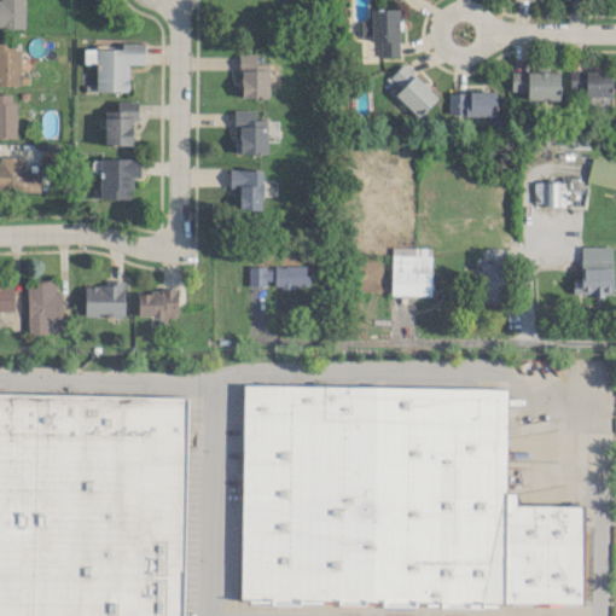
[(0,29),(25,30),(25,0),(1,0),(1,1),(0,1),(0,29)]
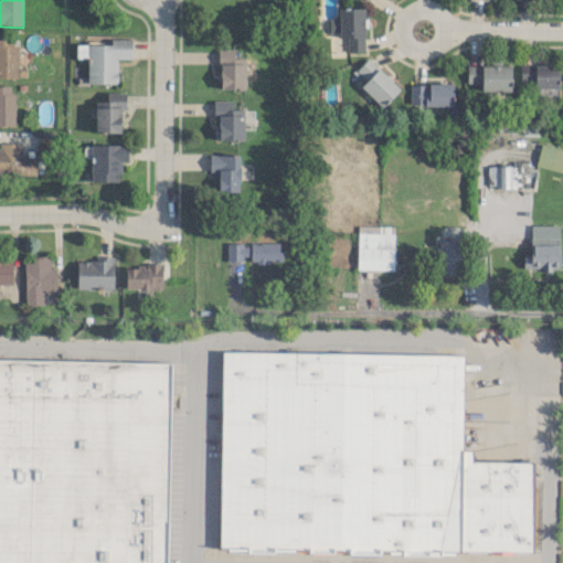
[(364,9),(340,10),(340,21),(330,21),(331,34),(340,33),(341,39),(348,39),(349,54),(365,53),(364,9)]
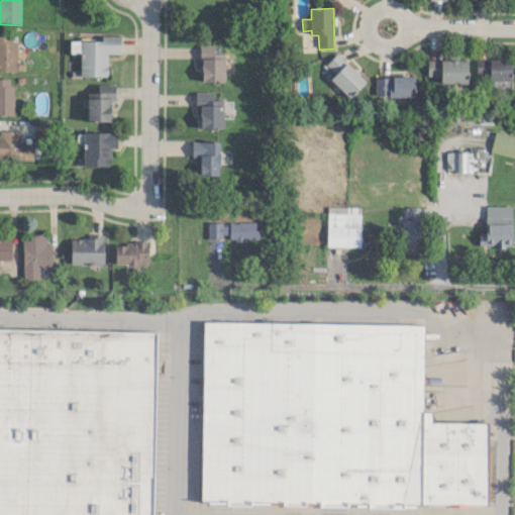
[(0,73),(16,73),(17,37),(0,36),(0,73)]
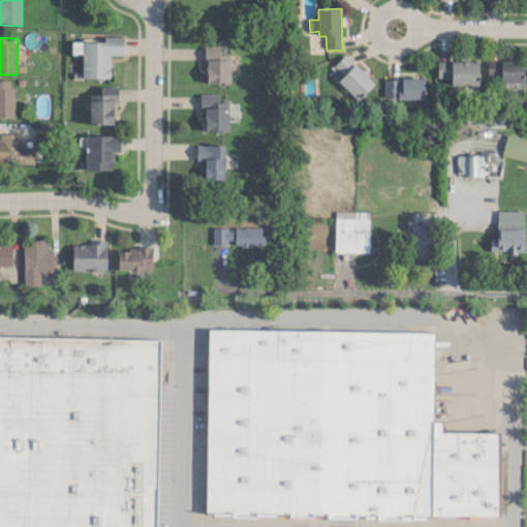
[(112,79),(111,56),(124,56),(124,37),(104,37),(104,42),(72,43),(72,55),(83,55),(83,80),(112,79)]
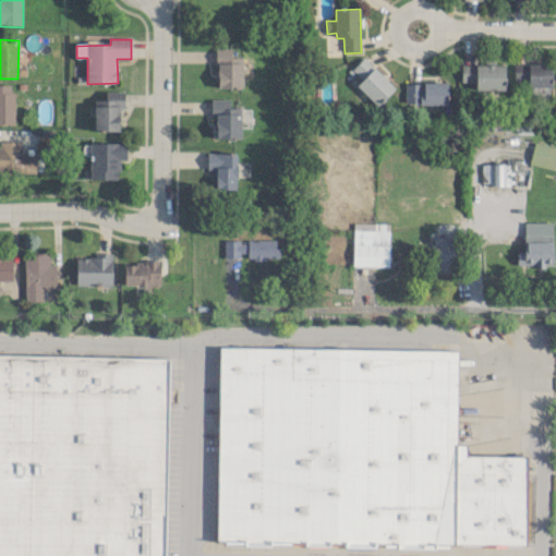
[(218,89),(244,89),(243,58),(232,59),(232,49),(218,50),(218,89)]
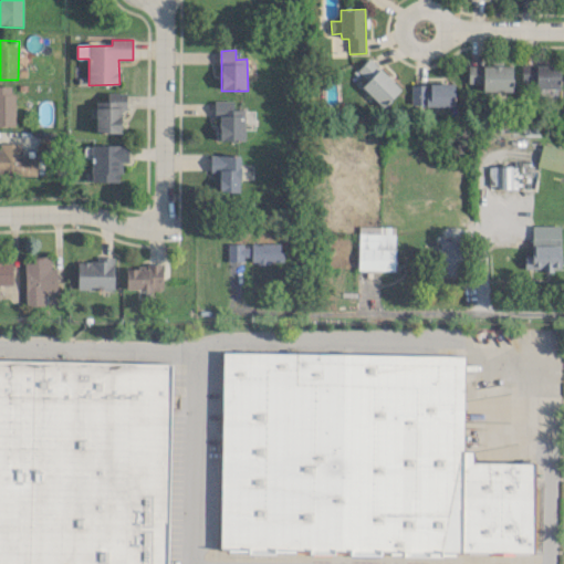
[(403,90),(371,60),(358,72),(368,82),(363,89),(385,108),(403,90)]
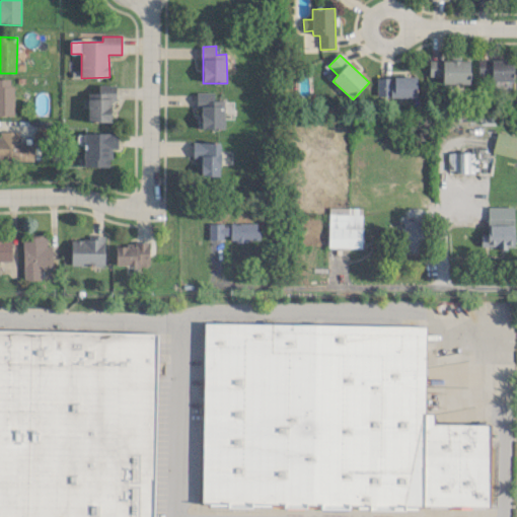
[(430,61),(430,77),(443,77),(443,85),(470,85),(470,60),(452,60),(452,62),(430,61)]
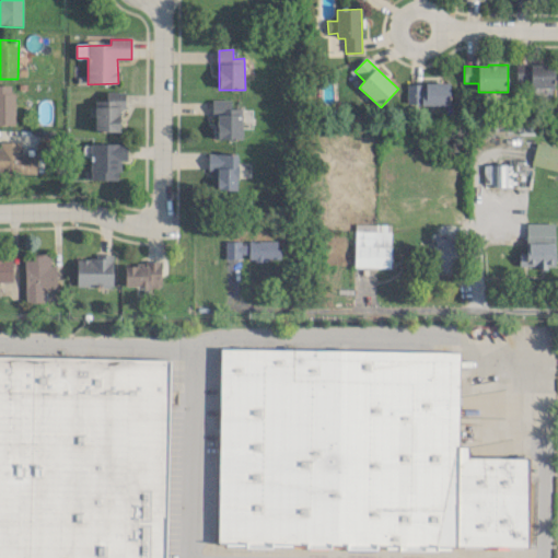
[(555,88),(555,66),(516,67),(516,89),(555,88)]
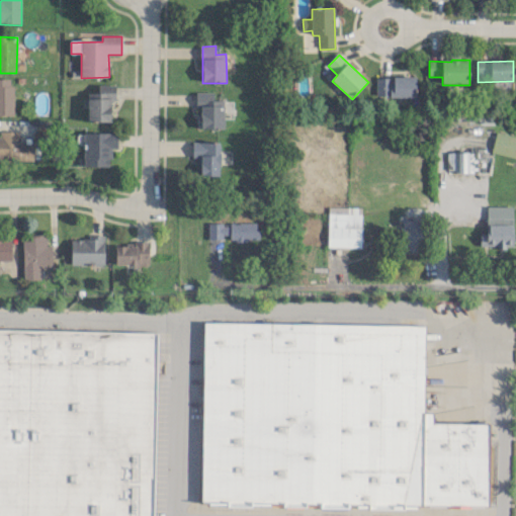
[(377,78),(376,98),(416,98),(417,78),(377,78)]
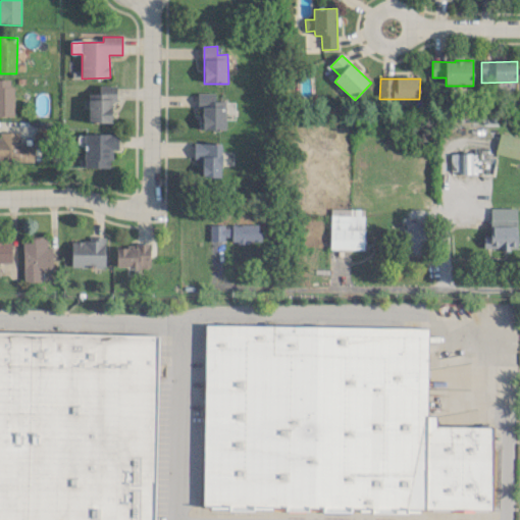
[(0,117),(14,117),(14,81),(0,80),(0,117)]
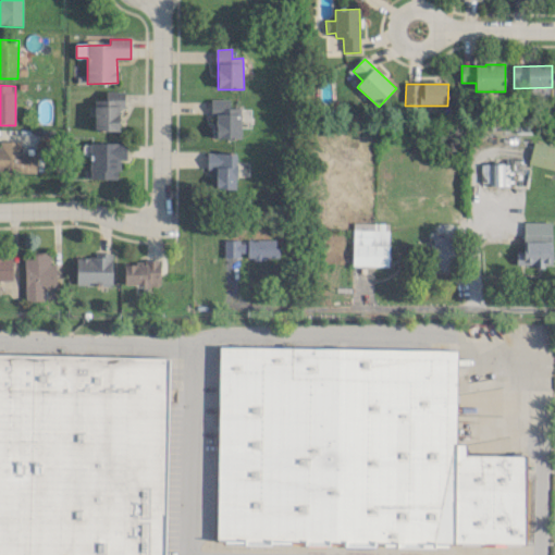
[(95,132),(120,132),(120,109),(125,109),(125,94),(107,93),(107,101),(96,101),(95,132)]
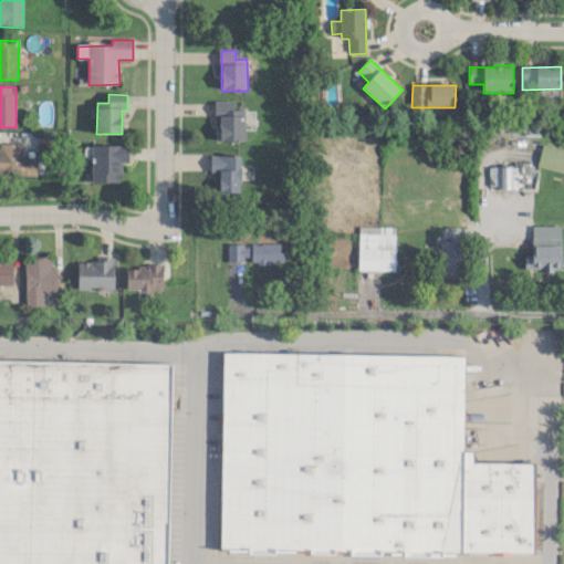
[(221,142),(246,142),(244,111),(233,111),(233,102),(215,102),(216,117),(220,117),(221,142)]
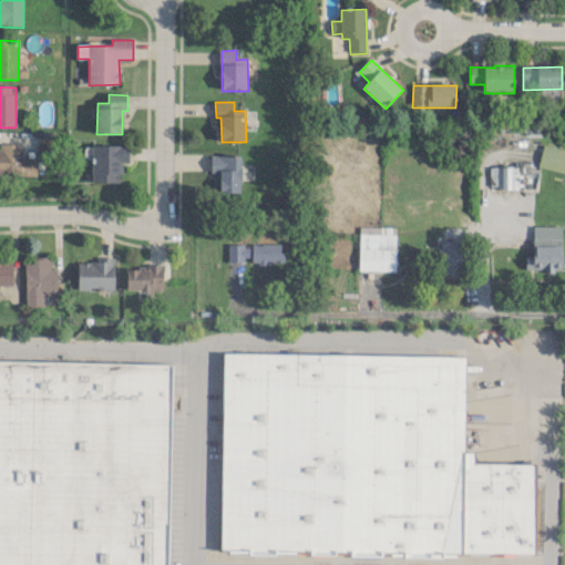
[(0,176),(38,177),(38,158),(23,158),(23,145),(0,145),(0,151),(0,176)]
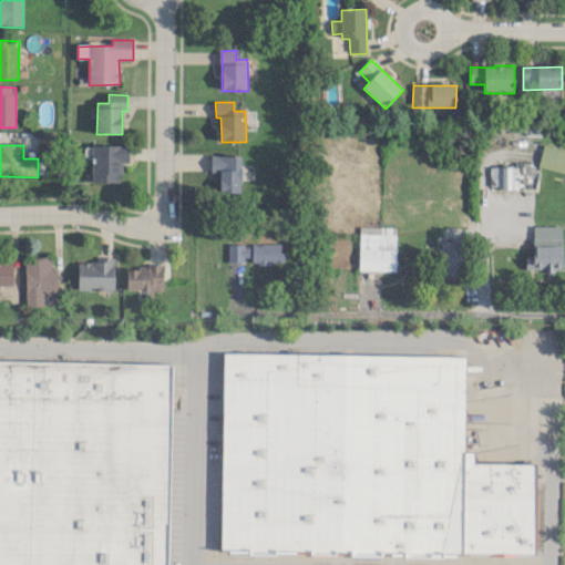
[(92,183),(122,184),(123,163),(129,163),(130,147),(93,146),(92,183)]
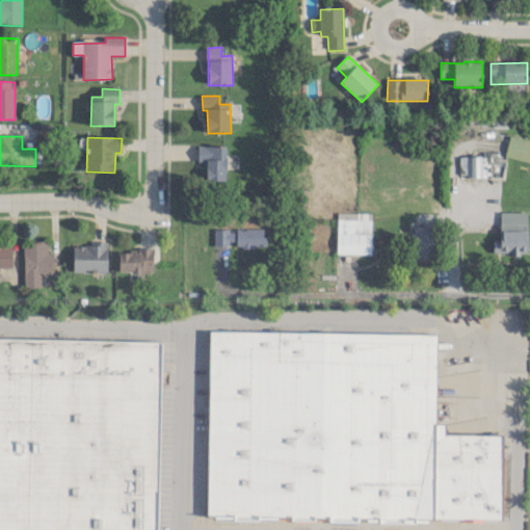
[(529,140),(509,137),(506,159),(529,162),(529,140)]
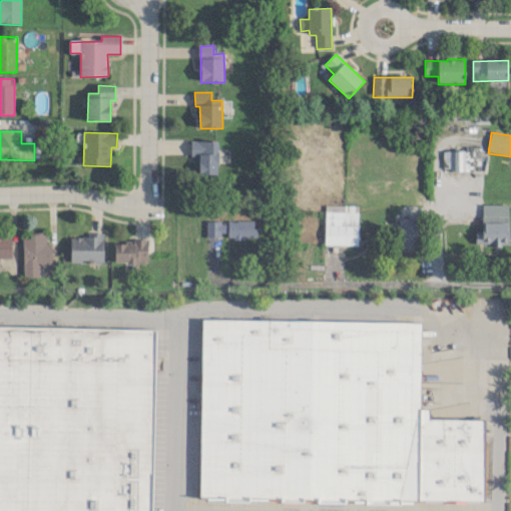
[(199,175),(218,175),(218,142),(190,142),(190,156),(199,156),(199,175)]
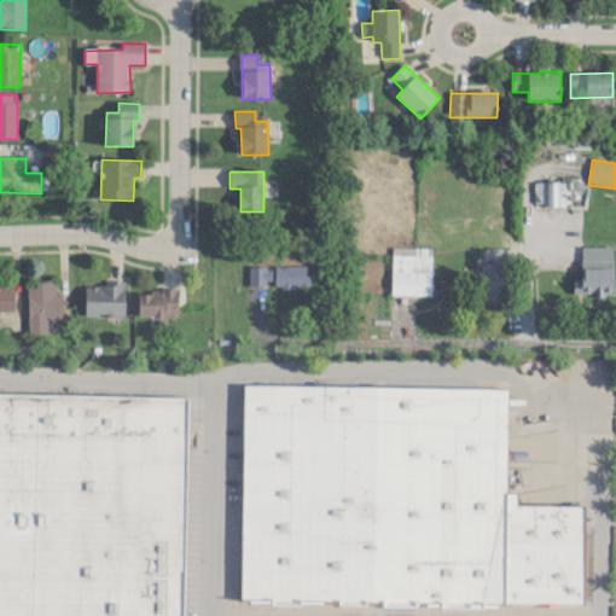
[(561,207),(561,182),(535,184),(535,208),(561,207)]
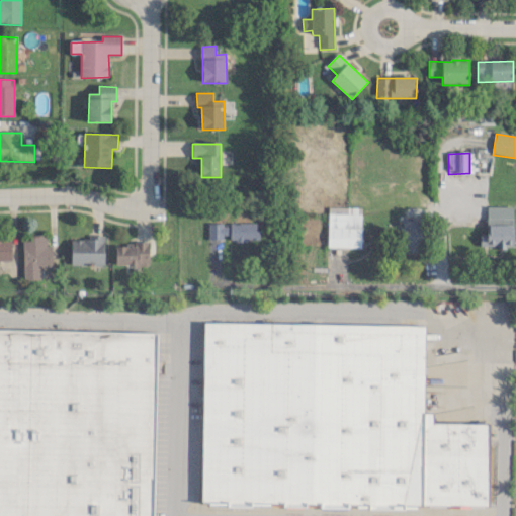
[(514,208),(489,207),(488,234),(481,234),(481,248),(513,248),(514,208)]
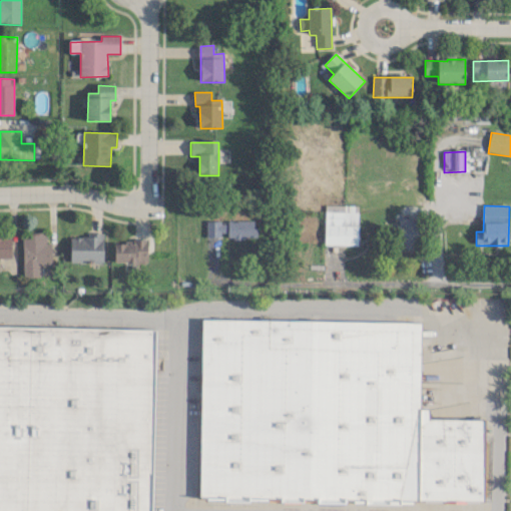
[(358,246),(359,206),(338,206),(338,212),(327,212),(326,245),(358,246)]
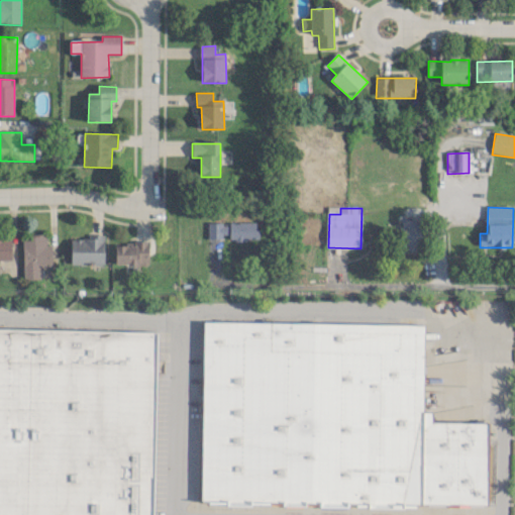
[(420,252),(421,221),(402,221),(402,251),(420,252)]
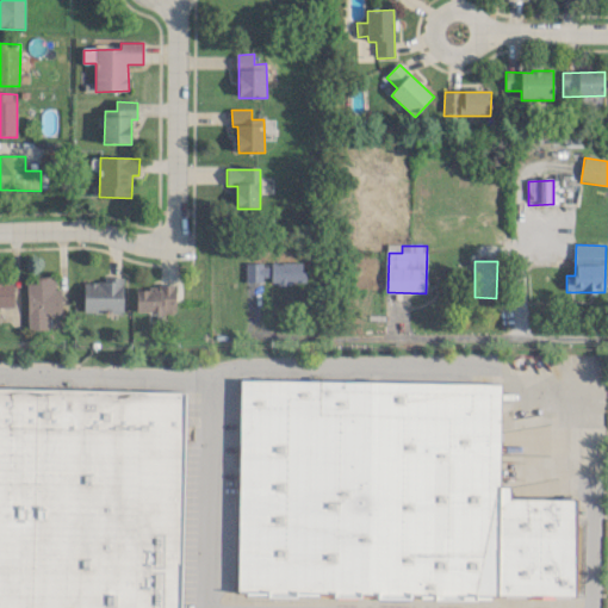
[(247,283),(268,284),(268,285),(289,286),(290,283),(304,283),(305,265),(247,264),(247,283)]
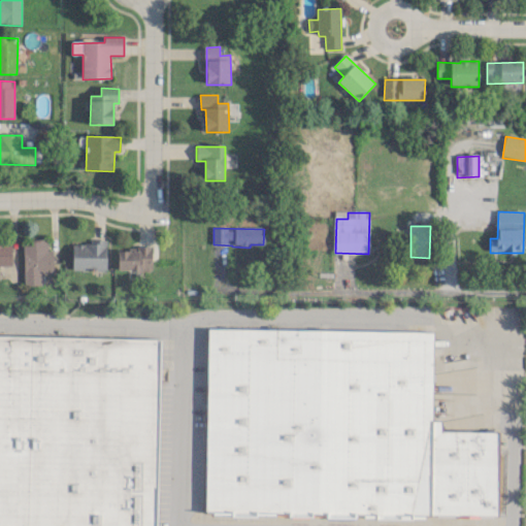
[(25,287),(42,287),(41,273),(55,272),(54,252),(47,252),(47,242),(24,242),(25,287)]
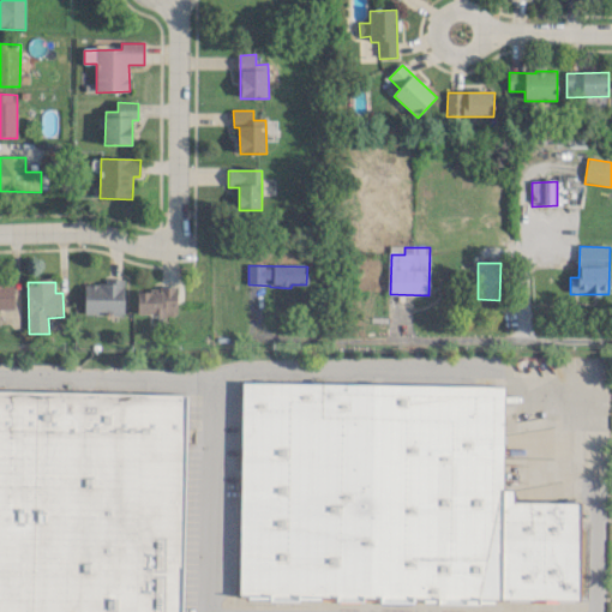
[(85,316),(125,316),(125,283),(85,282),(85,316)]
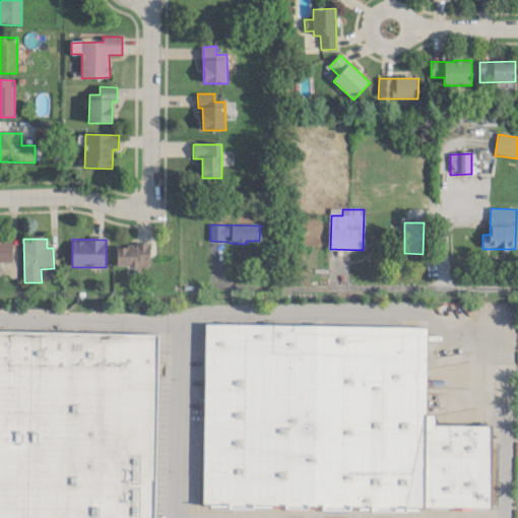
[(0,262),(13,262),(12,241),(0,241),(0,262)]
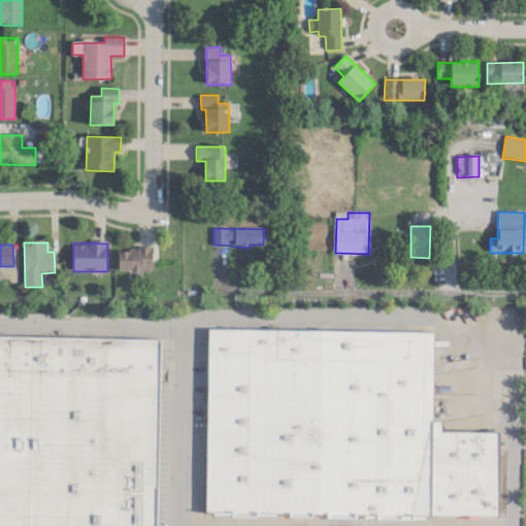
[(119,249),(119,271),(152,272),(153,250),(119,249)]
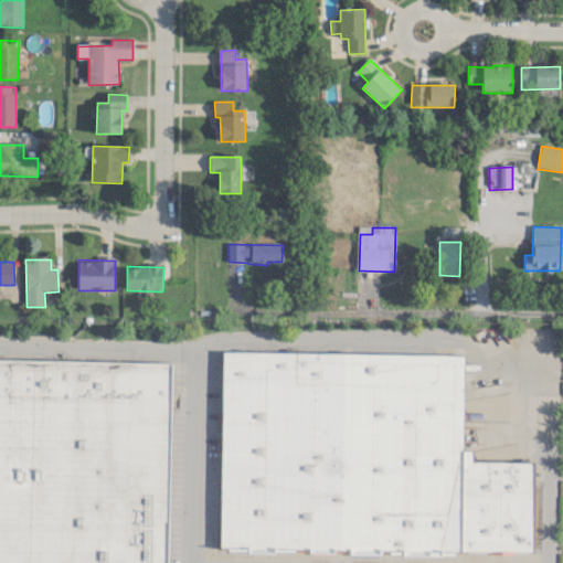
[(224,352),(464,356),(463,450),(474,452),(474,463),(535,464),(534,554),(221,549),(224,352)]
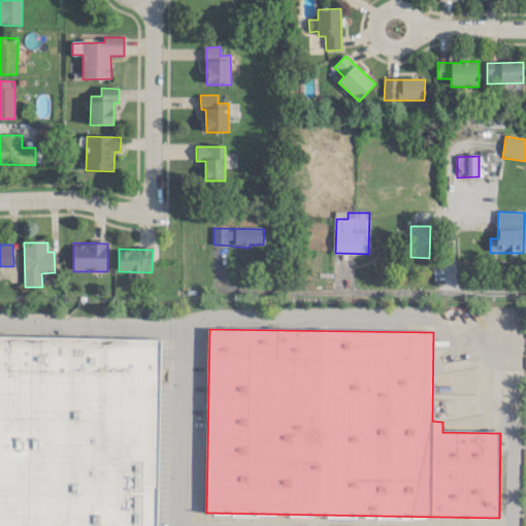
[(0,337),(0,525),(157,525),(160,340),(0,337)]
